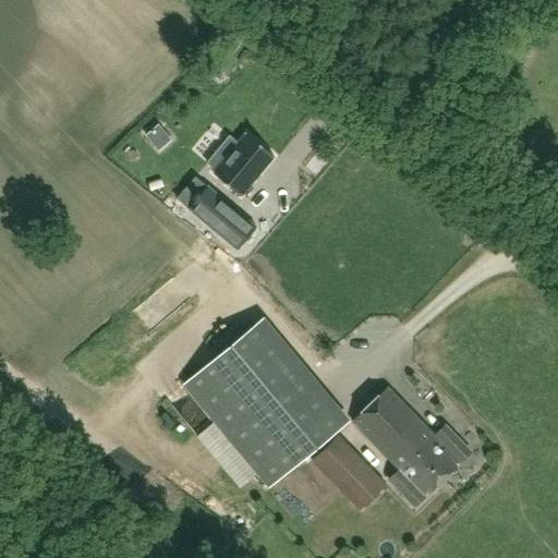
[(158,125),(146,136),(158,150),(170,140),(158,125)]
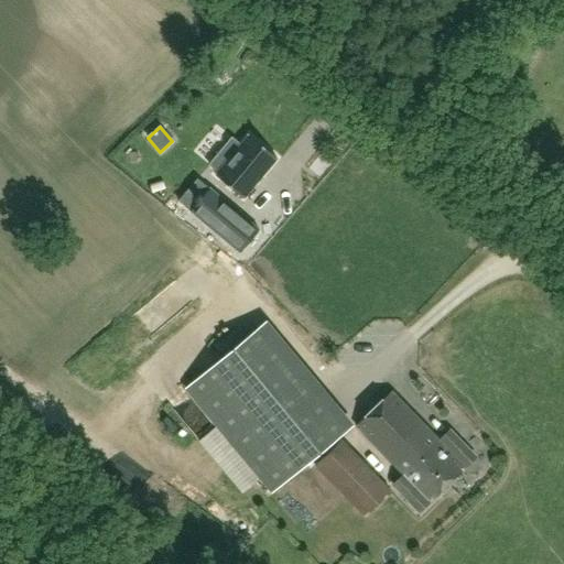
[(215,175),(212,179),(240,202),(251,190),(274,162),(251,143),(246,138),(237,149),(229,142),(207,169),(215,175)]
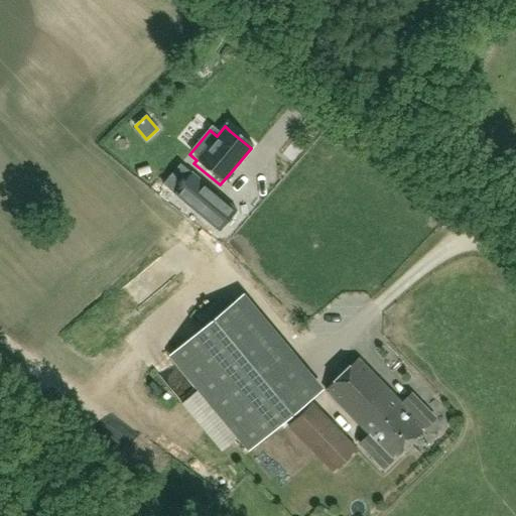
[(148,164),(136,168),(139,177),(151,173),(148,164)]
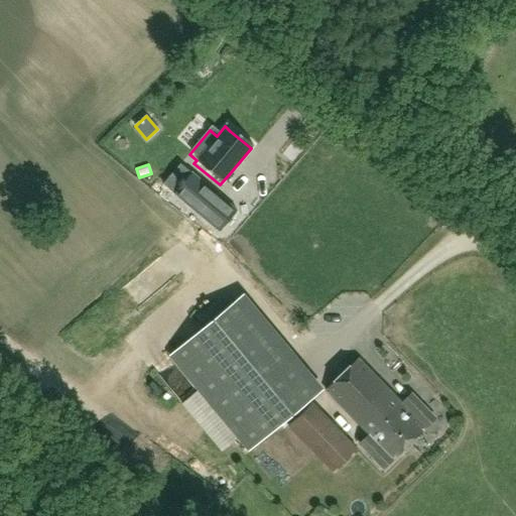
[(197,177),(179,198),(225,235),(242,215),(197,177)]
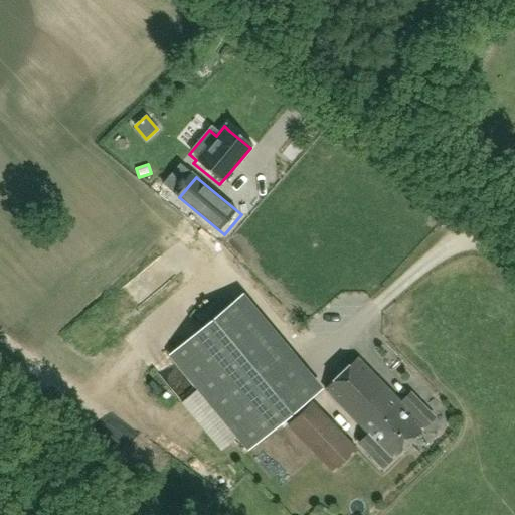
[(173,268),(163,275),(173,289),(183,282),(173,268)]
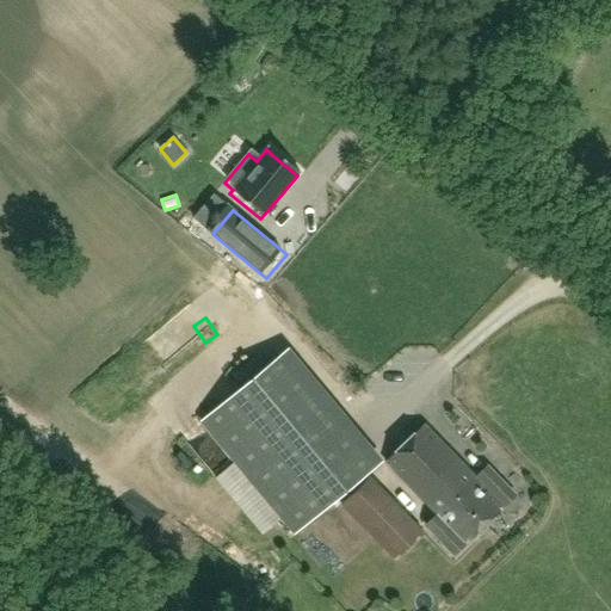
[(516,495),(487,466),(475,476),(424,424),(386,461),(438,516),(425,528),(454,556),(467,543),(464,542),(468,538),(469,539),(516,495)]
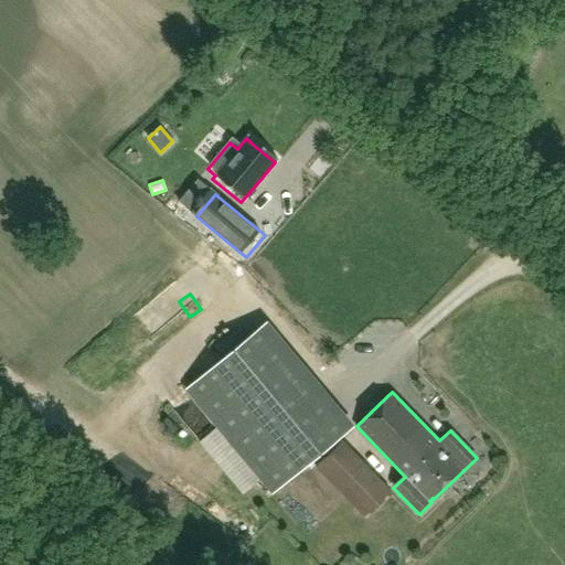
[(382,477),(343,438),(315,467),(363,516),(391,490),(380,479),(382,477)]
